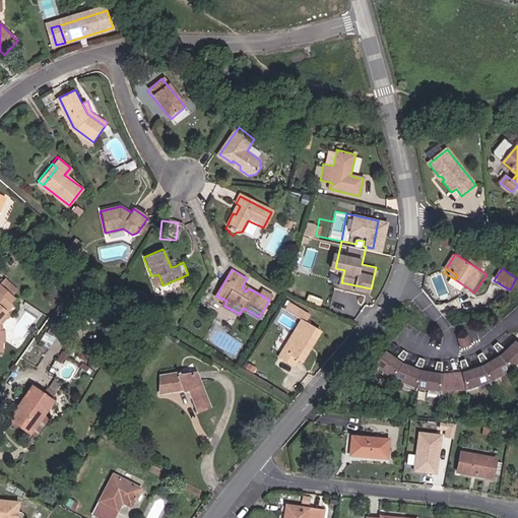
[(0,334),(0,315),(7,308),(14,301),(13,300),(15,298),(14,297),(20,288),(9,279),(3,286),(0,282),(0,348),(5,348),(5,334),(0,334)]
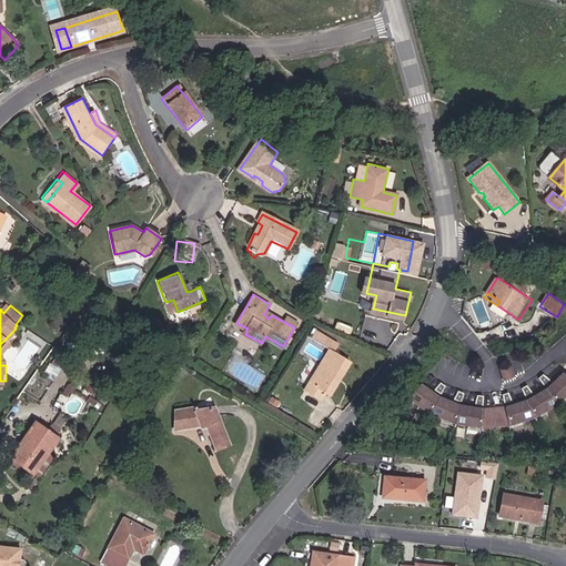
[(339,345),(312,330),(307,336),(330,350),(306,390),(322,400),(326,392),(332,395),(339,382),(336,381),(339,376),(342,377),(351,362),(334,352),(339,345)]
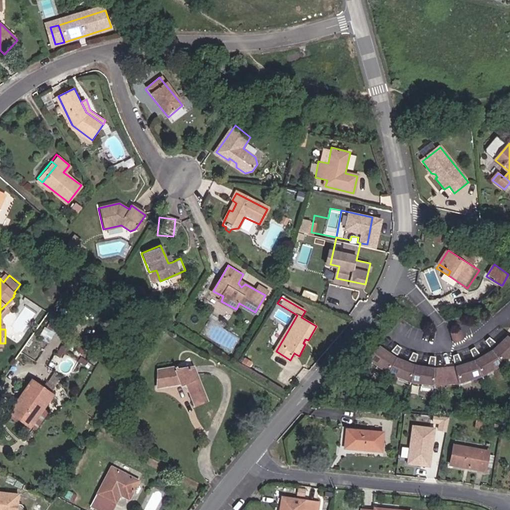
[(440,324),(447,319),(430,297),(423,302),(440,324)]
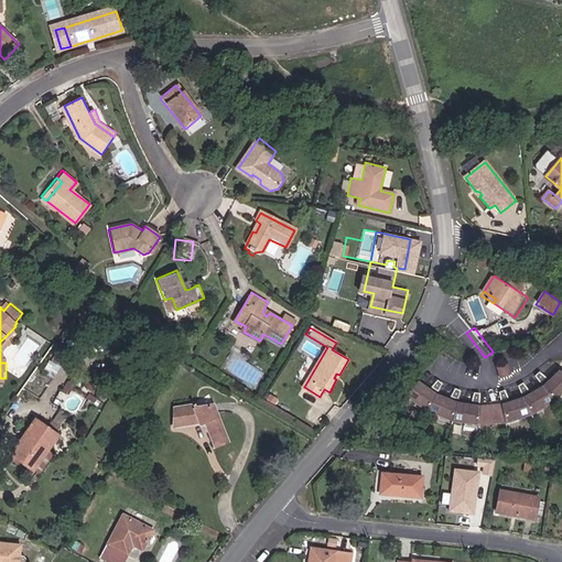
[(0,363),(6,363),(9,363),(8,353),(3,353),(2,345),(10,336),(8,334),(0,342),(0,363)]
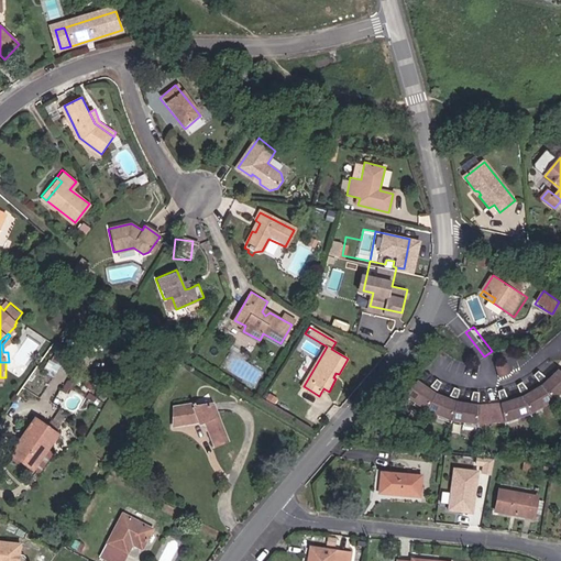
[(507,362),(501,348),(491,352),(496,366),(507,362)]
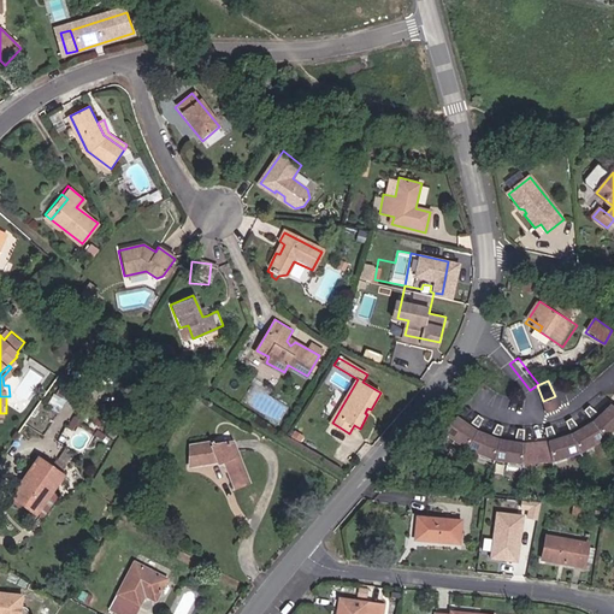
[(553,459),(579,449),(604,435),(613,425),(613,403),(612,402),(594,420),(572,432),(548,441),(524,443),(500,438),(477,430),(456,415),(443,430),(468,447),(495,458),(524,461),(553,459)]
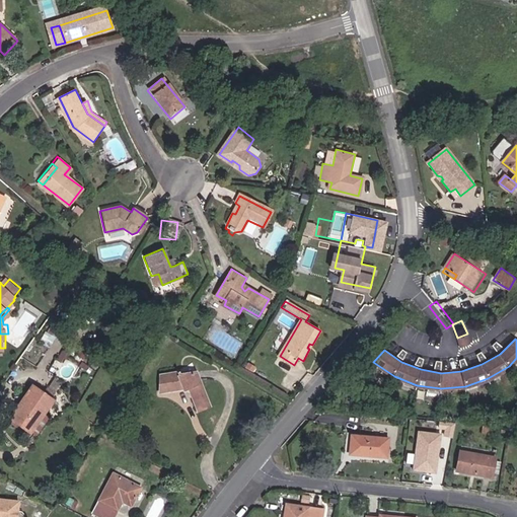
[(503,346),(496,340),(492,345),(500,351),(503,346)]
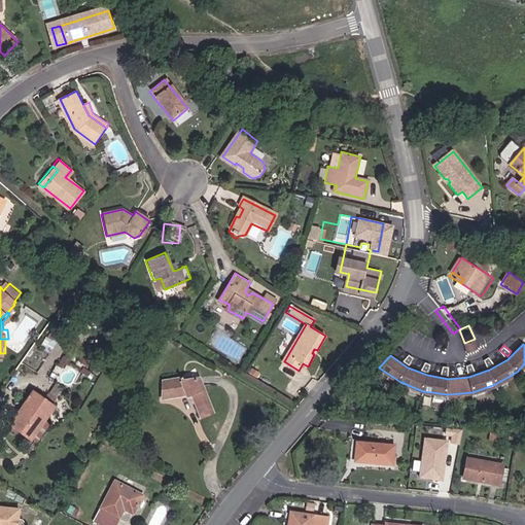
[(409,364),(413,357),(408,353),(403,360),(409,364)]
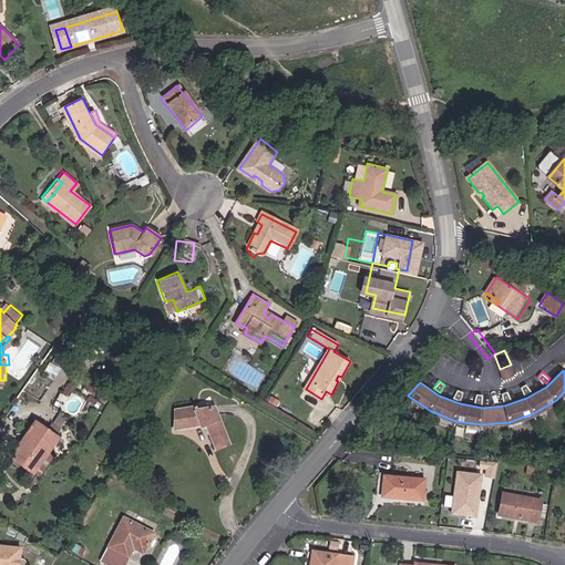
[(532,391),(526,383),(521,387),(527,396),(532,391)]
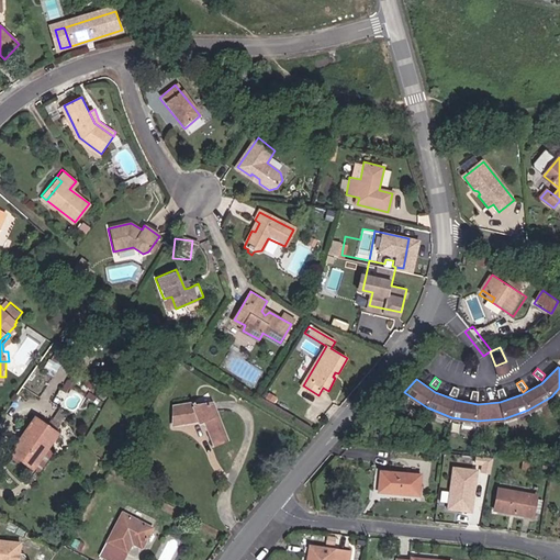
[(456,396),(459,388),(452,385),(449,394),(456,396)]
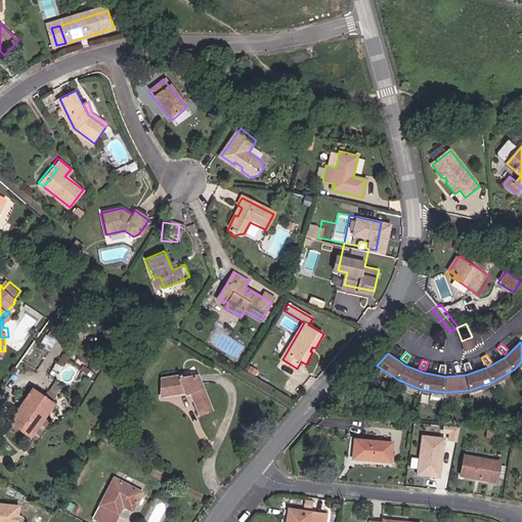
[(471,394),(494,386),(517,373),(521,367),(521,361),(514,370),(492,382),(470,390),(445,392),(421,389),(398,380),(377,365),(375,368),(396,383),(420,393),(445,396),(471,394)]
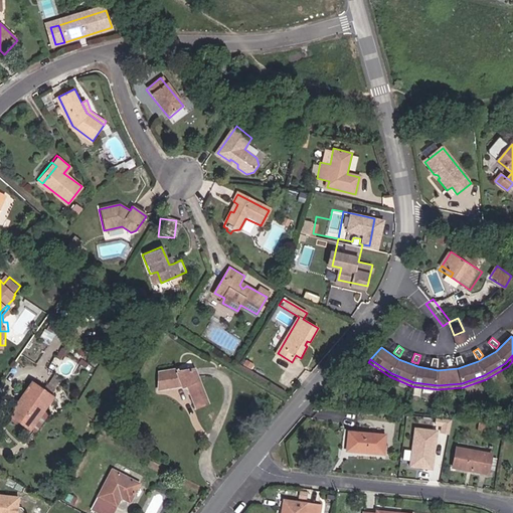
[(465,363),(461,355),(456,357),(460,365),(465,363)]
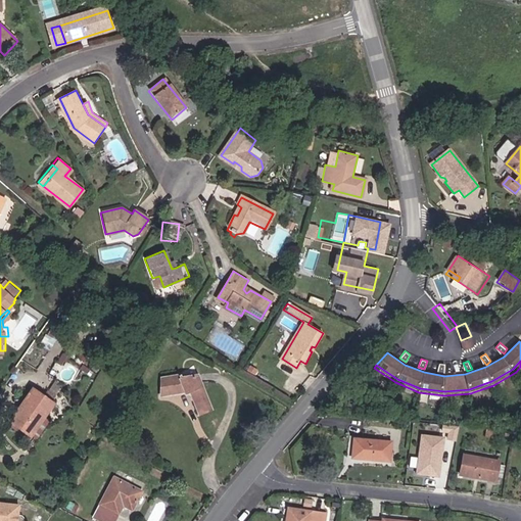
[(158,378),(157,391),(178,388),(180,391),(187,391),(198,413),(211,410),(195,375),(181,377),(179,374),(158,378)]
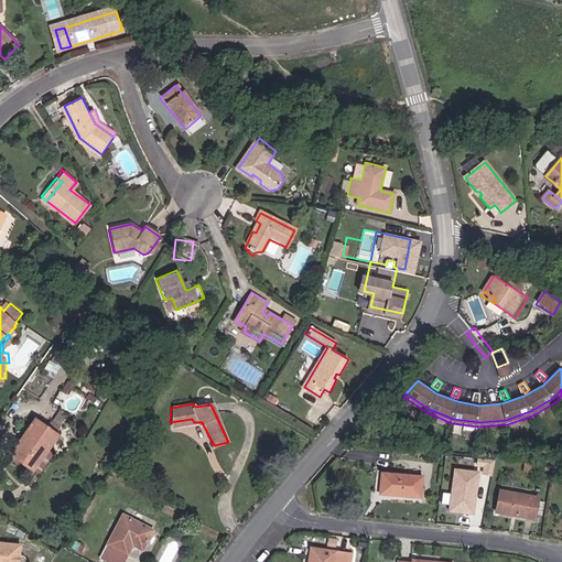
[(52,430),(35,418),(11,452),(31,465),(44,445),(46,447),(58,429),(55,425),(52,430)]
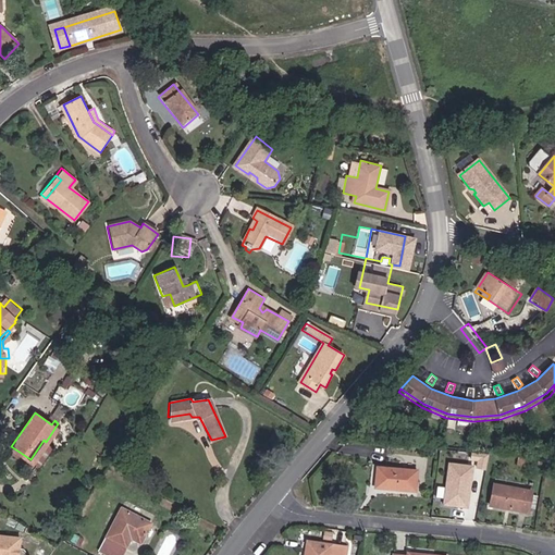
[(492,452),(475,449),(473,457),(481,458),(479,467),(489,468),(492,452)]
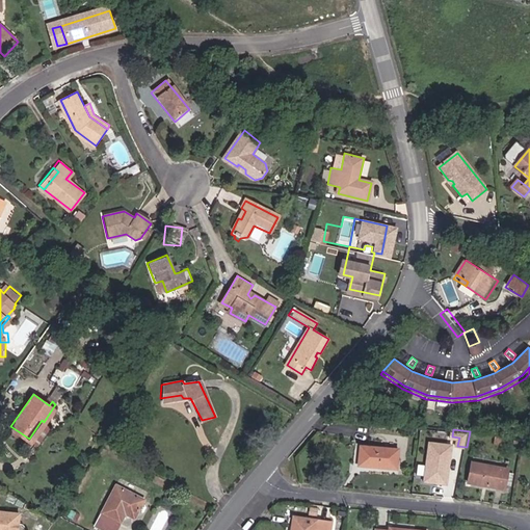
[(432,439),(427,479),(450,482),(455,442),(432,439)]
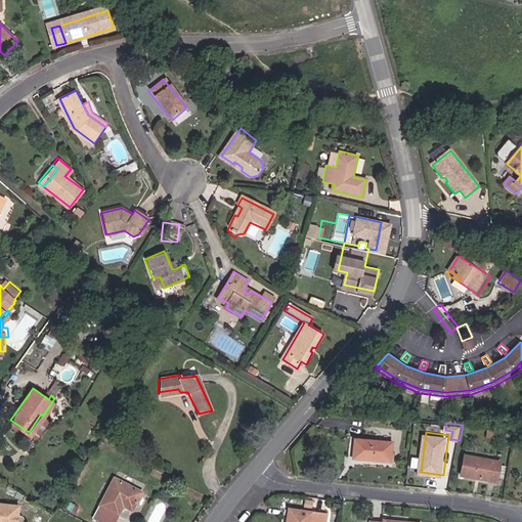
[(499,441),(499,433),(487,432),(486,440),(499,441)]
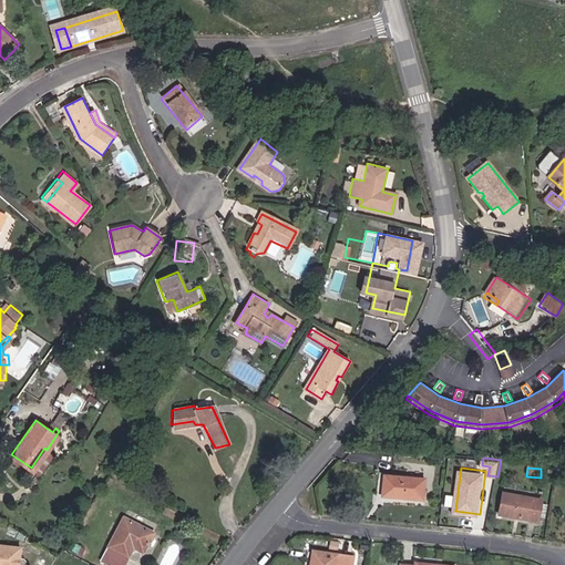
[(384,476),(384,494),(424,497),(425,480),(384,476)]
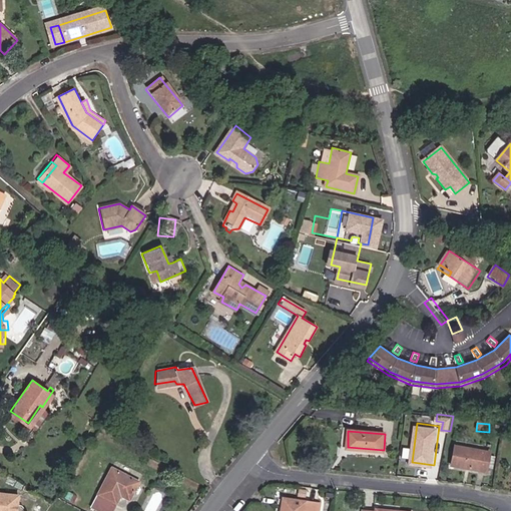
[(455,447),(453,468),(488,472),(489,469),(490,457),(491,452),(455,447)]
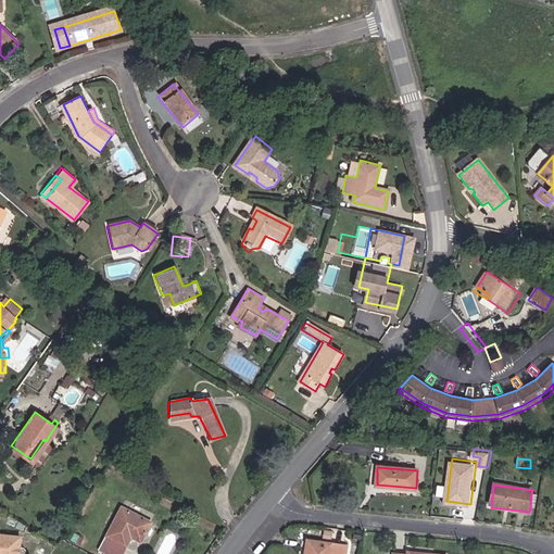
[(531,495),(530,508),(539,510),(540,496),(531,495)]
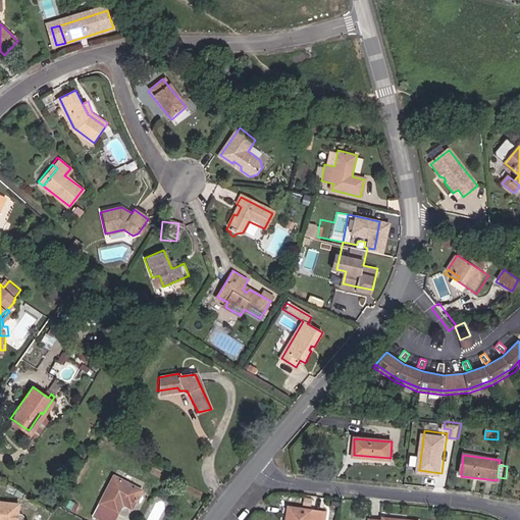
[(143,488),(115,474),(95,513),(109,519),(114,519),(125,501),(135,506),(143,488)]
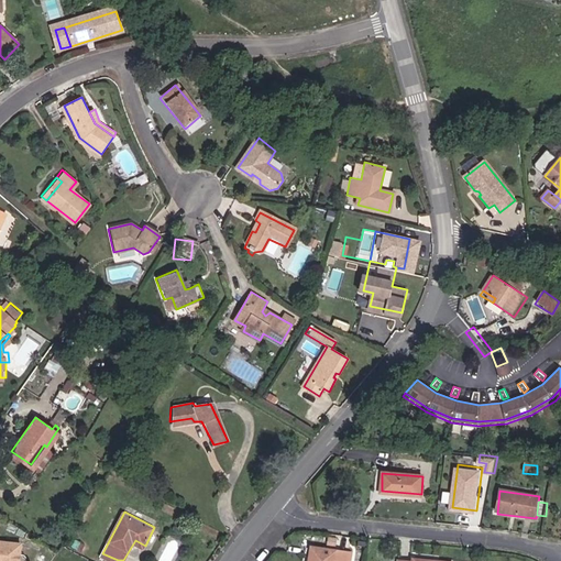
[(78,536),(74,542),(85,548),(88,540),(78,536)]
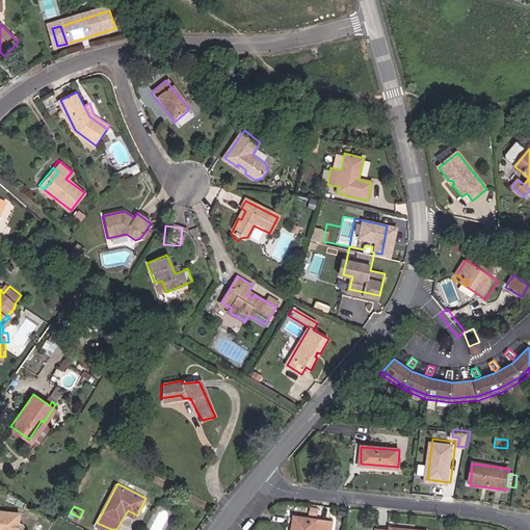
[(0,529),(18,529),(21,512),(0,509),(0,529)]
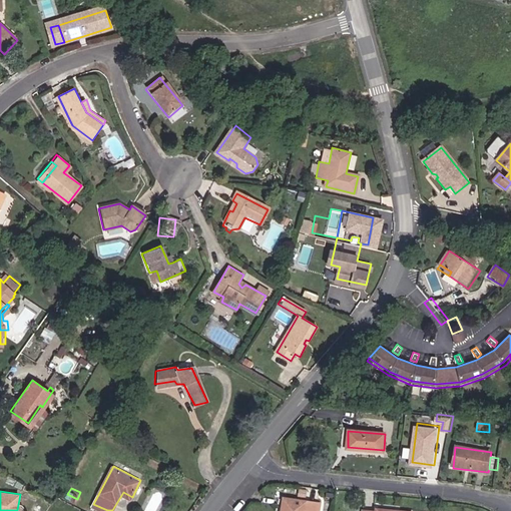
[(323,510),(325,503),(285,499),(283,510),(323,510)]
